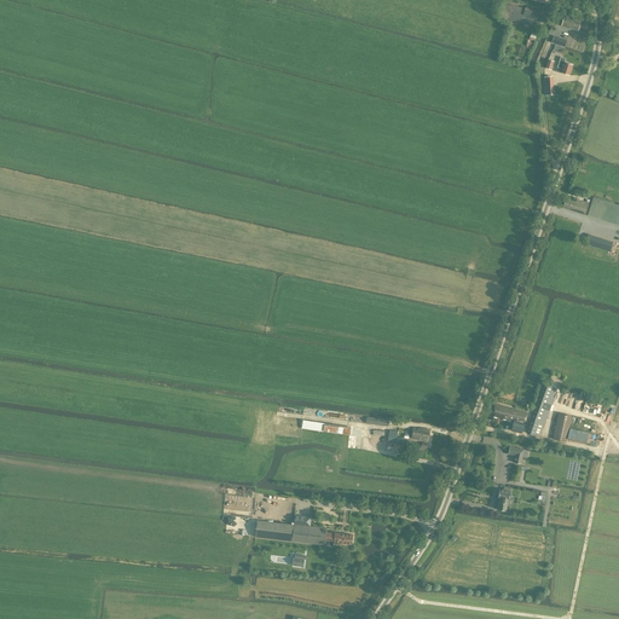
[(536,27),(538,18),(539,11),(526,7),(525,9),(502,1),(497,16),(501,18),(503,19),(512,22),(512,21),(536,27)]
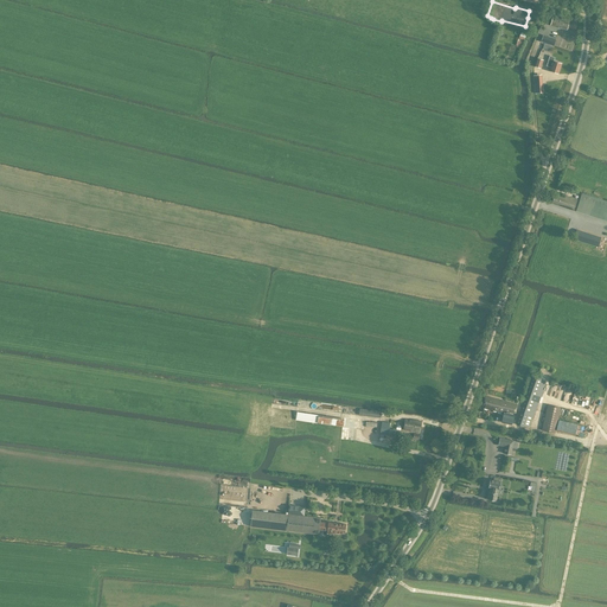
[(558,19),(560,16),(554,13),(550,25),(567,30),(569,19),(562,17),(562,19),(561,18),(560,19),(558,19)]
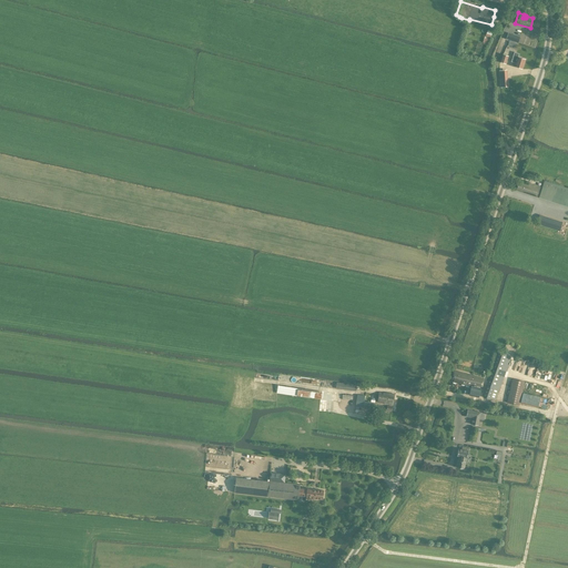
[(485,36),(483,42),(484,42),(483,44),(485,44),(485,46),(487,46),(493,32),(494,33),(496,27),(493,26),(490,31),(488,30),(486,36),(485,36)]
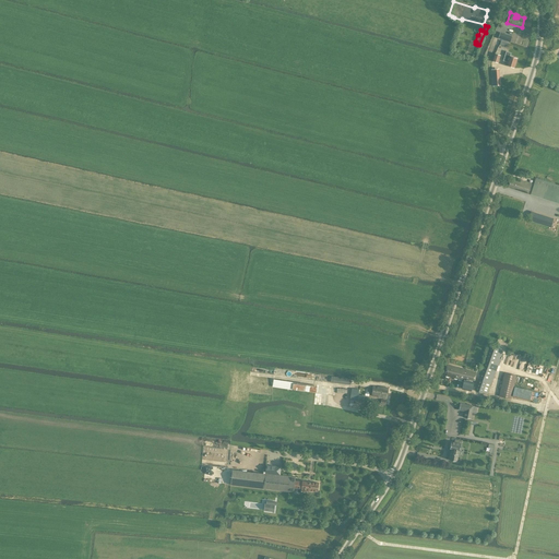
[(500,33),(498,38),(510,42),(511,36),(500,33)]
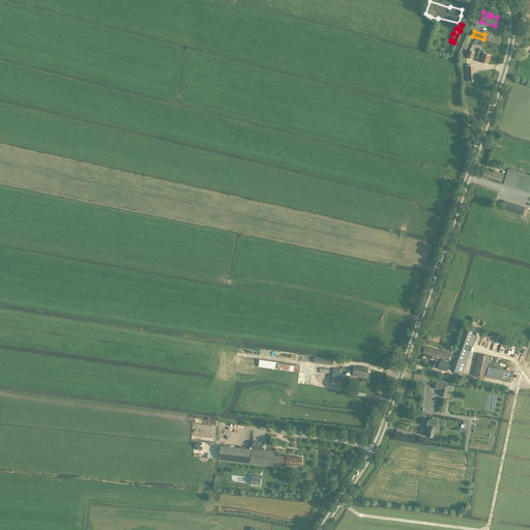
[(487,64),(490,56),(483,53),(484,51),(479,49),(477,58),(481,59),(480,62),(487,64)]
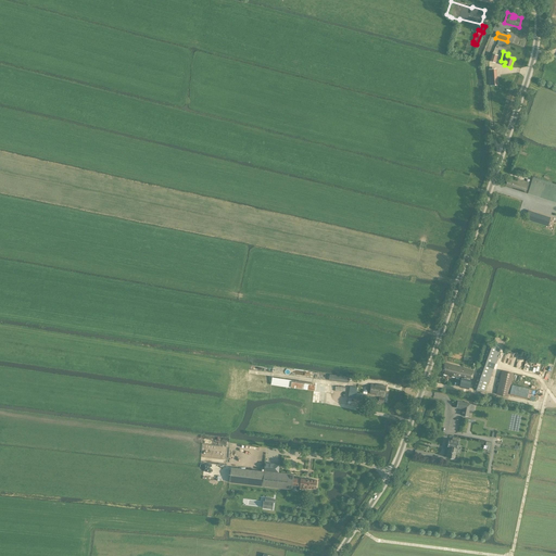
[(528,193),(555,202),(555,184),(533,177),(528,193)]
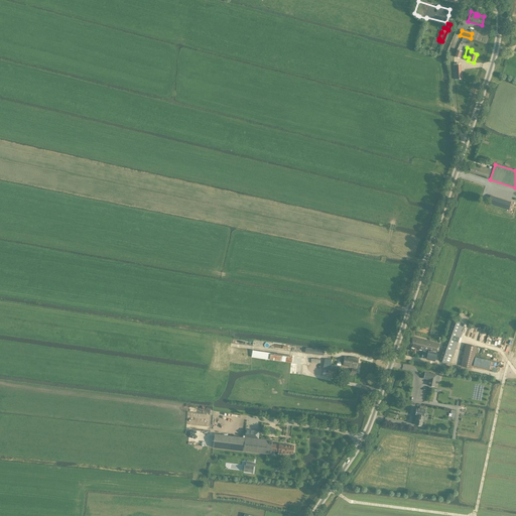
[(471,165),(469,172),(478,175),(488,178),(491,169),(481,166),(480,168),(471,165)]
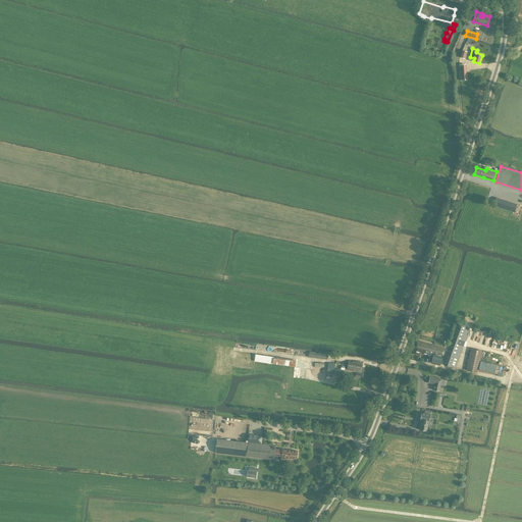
[(514,212),(517,204),(500,199),(498,207),(514,212)]
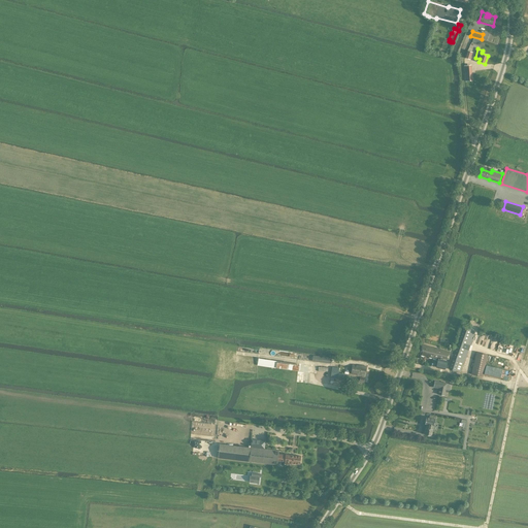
[(463,327),(449,369),(460,372),(475,332),(463,327)]
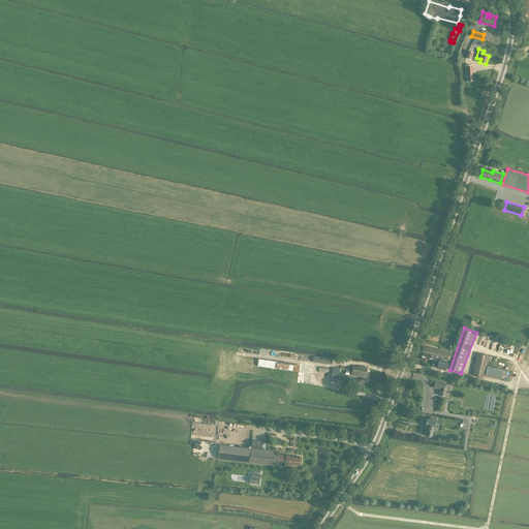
[(437,360),(438,358),(448,360),(450,352),(423,345),(421,355),(437,360)]
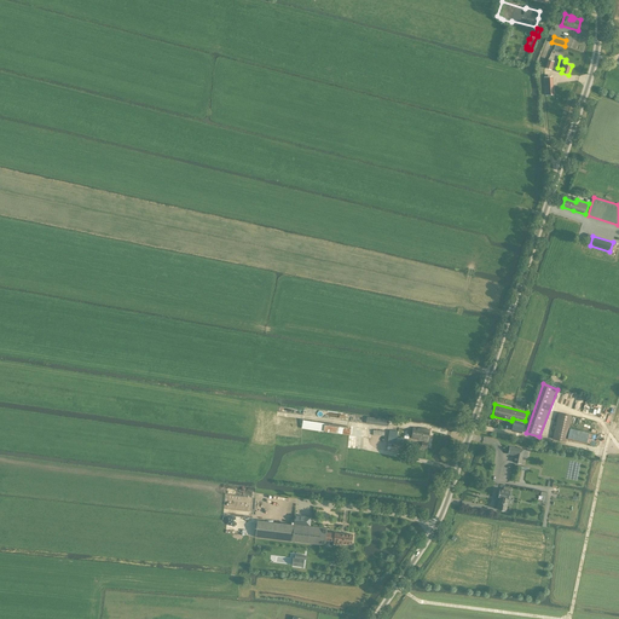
[(560,411),(554,439),(568,441),(568,439),(599,446),(601,434),(571,428),(573,415),(560,411)]
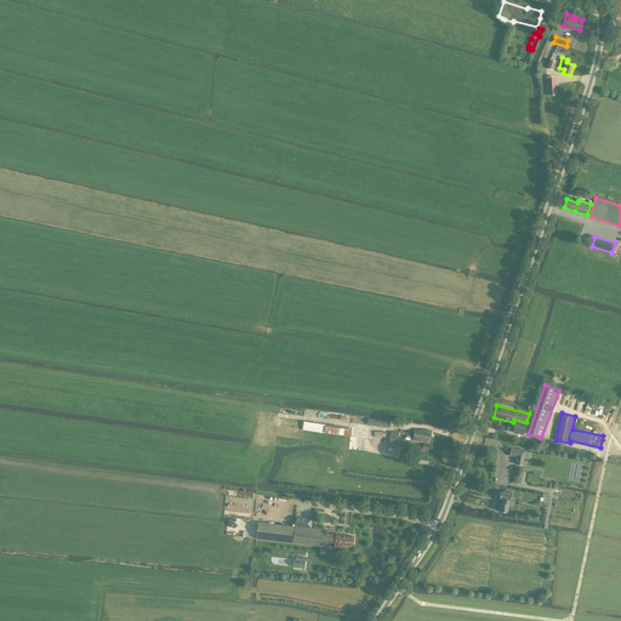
[(324,432),(339,434),(340,427),(303,421),(302,429),(324,433),(324,432)]
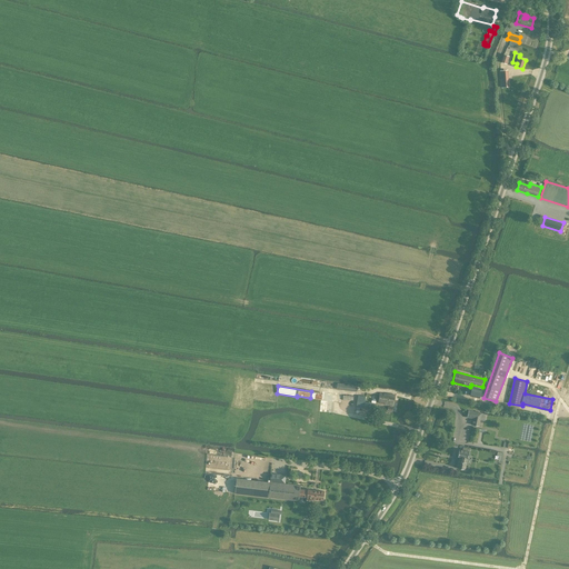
[(481,389),(472,387),(470,396),(479,398),(481,389)]
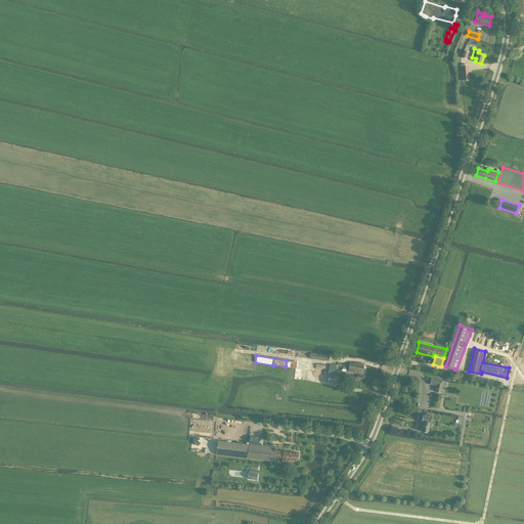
[(357,365),(357,362),(356,362),(349,361),(348,370),(357,373),(359,365),(357,365)]
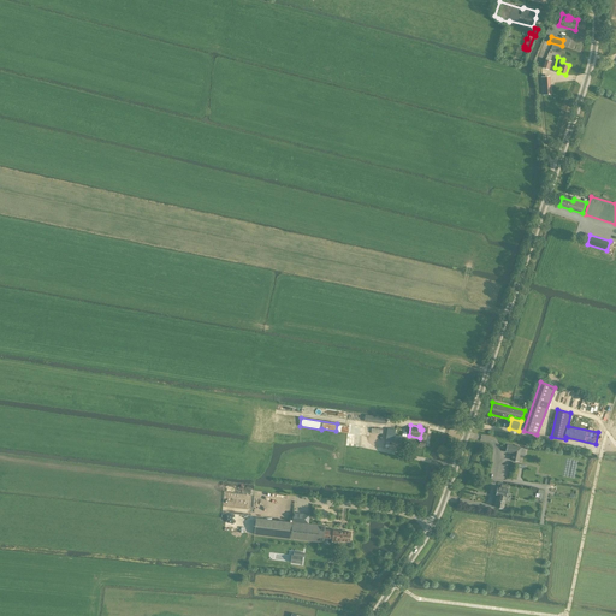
[(386,434),(385,440),(394,442),(406,444),(408,427),(401,426),(397,426),(396,430),(388,428),(386,434)]
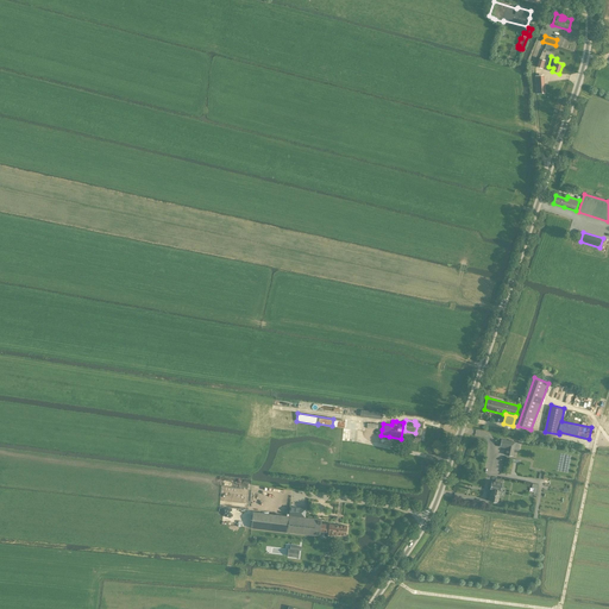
[(518,444),(515,443),(501,439),(500,446),(507,449),(506,454),(513,457),(514,450),(516,450),(518,444)]
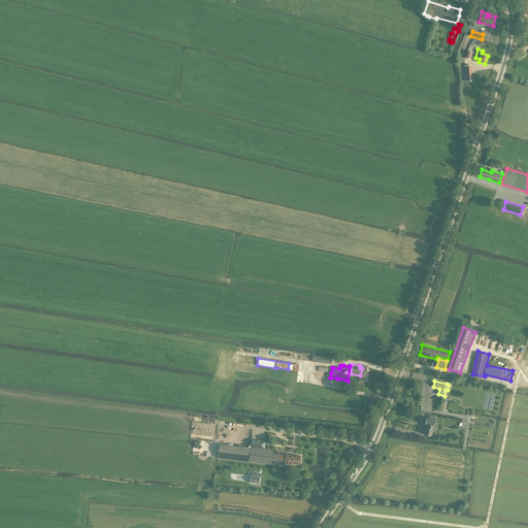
[(426,417),(425,424),(427,424),(426,428),(425,428),(424,434),(431,436),(431,435),(432,429),(433,425),(435,419),(434,419),(433,419),(434,416),(429,416),(429,418),(426,418),(426,417)]
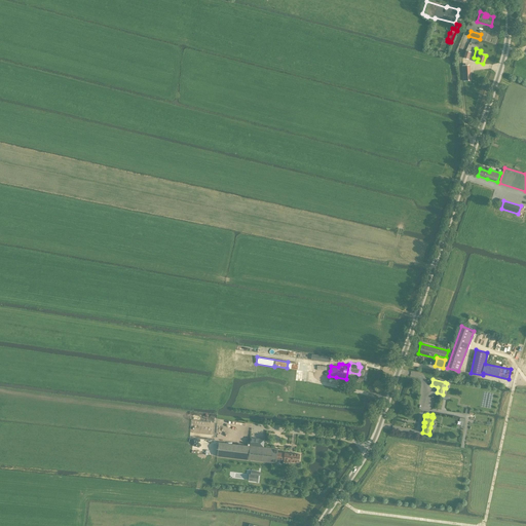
[(251,438),(250,446),(264,448),(264,440),(251,438)]
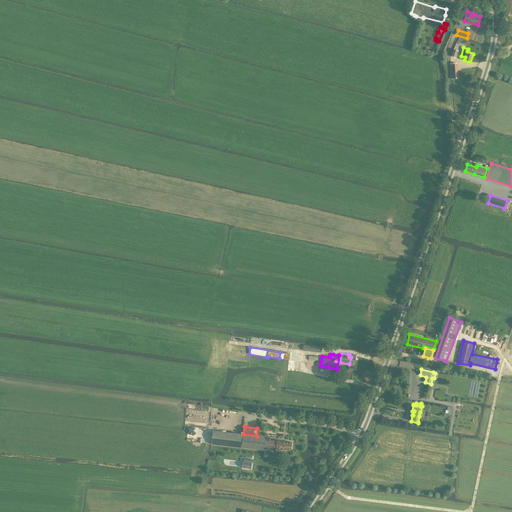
[(211,444),(241,447),(242,436),(212,433),(211,444)]
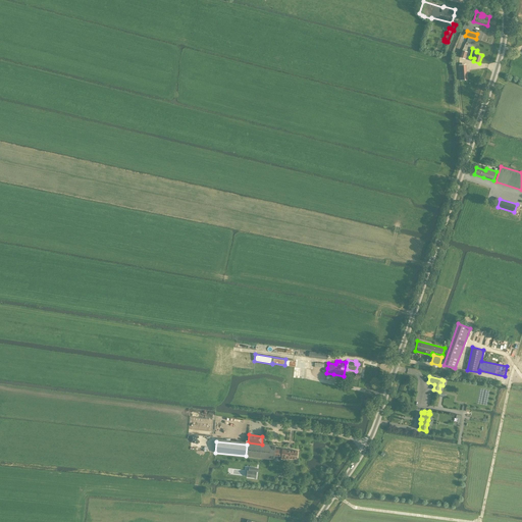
[(275,449),(275,446),(262,445),(248,442),(247,445),(246,456),(274,460),(274,456),(281,457),(282,457),(282,459),(286,459),(286,458),(297,459),(298,451),(282,449),(282,450),(275,449)]
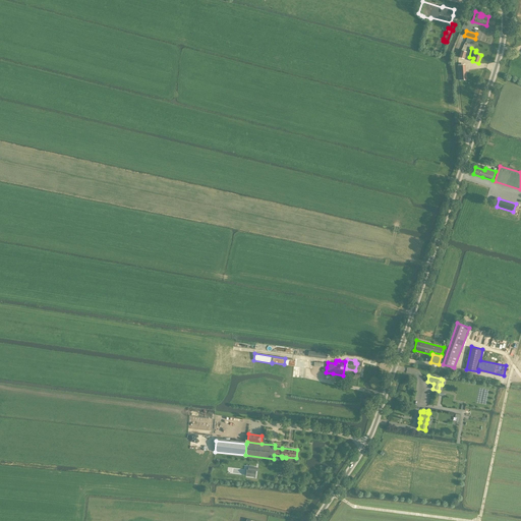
[(248,467),(247,476),(255,477),(256,468),(248,467)]
